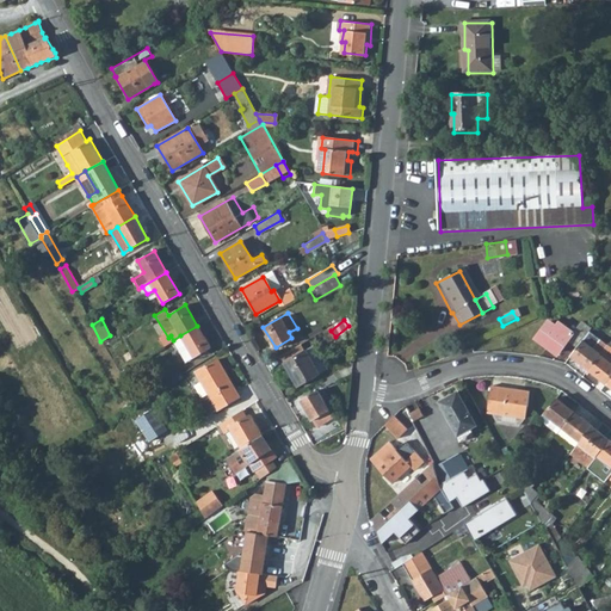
[(567,339),(576,346),(588,332),(591,328),(580,320),(569,335),(567,339)]
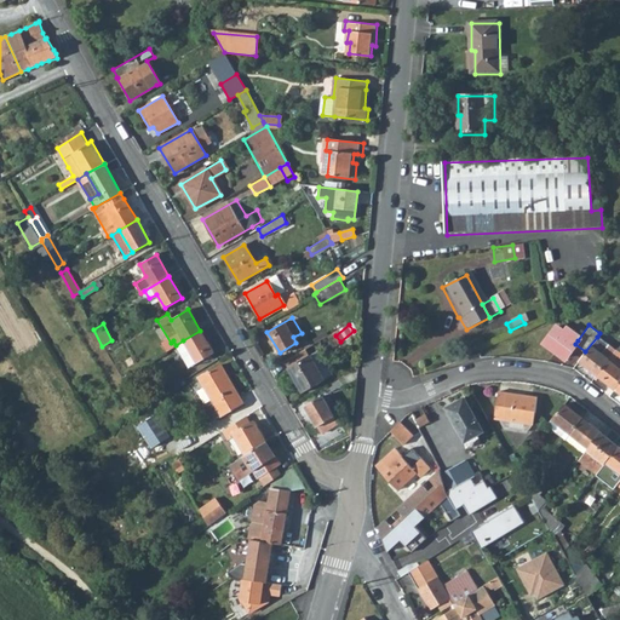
[(578,340),(555,326),(544,343),(566,357),(575,344),(578,340)]
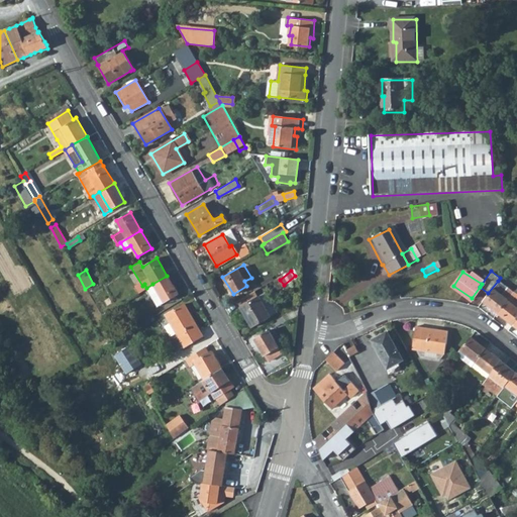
[(164,302),(178,294),(167,276),(152,284),(164,302)]
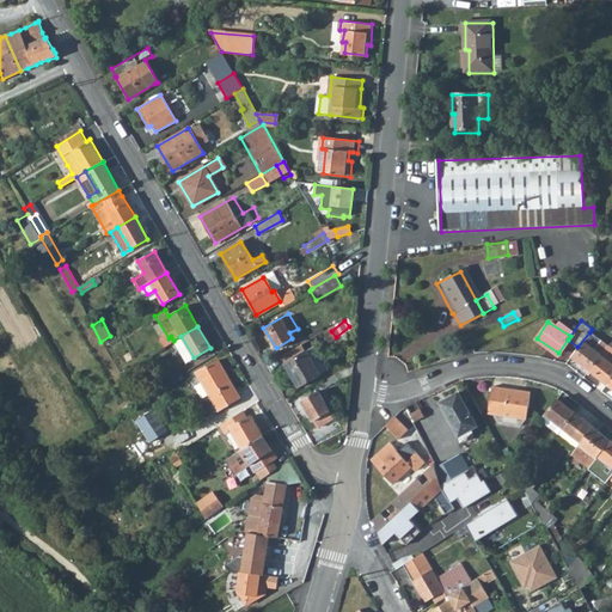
[(571,356),(589,369),(601,354),(594,348),(600,340),(589,332),(577,347),(571,356)]
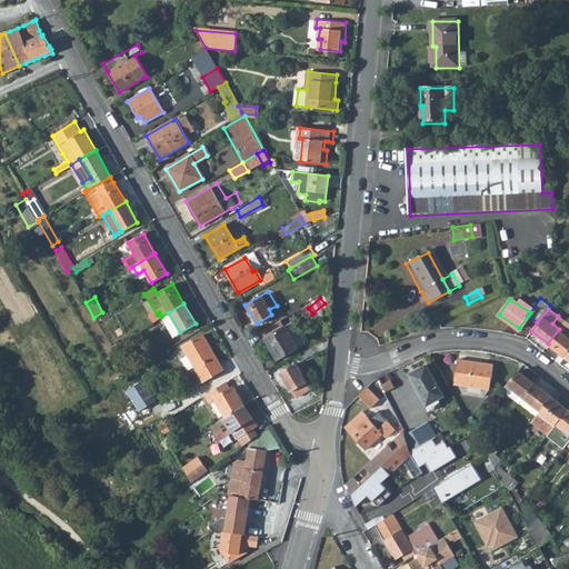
[(180,332),(168,312),(161,317),(160,317),(171,337),(180,332)]
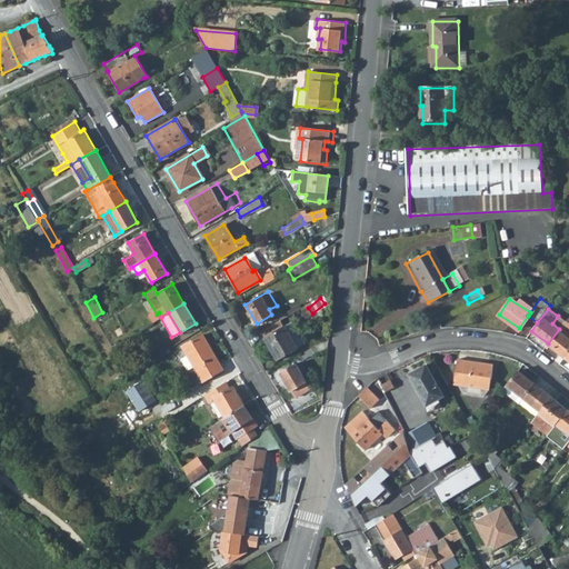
[(306,345),(292,321),(263,338),(277,361),(306,345)]
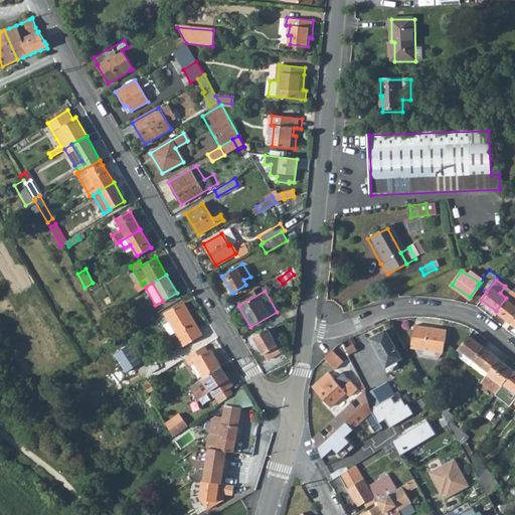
[(506,298),(496,311),(511,324),(514,319),(514,294),(511,292),(506,298)]
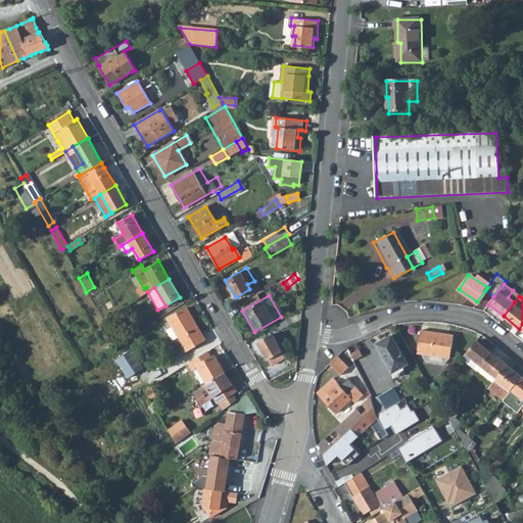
[(203,338),(185,307),(167,319),(177,337),(168,343),(175,355),(203,338)]
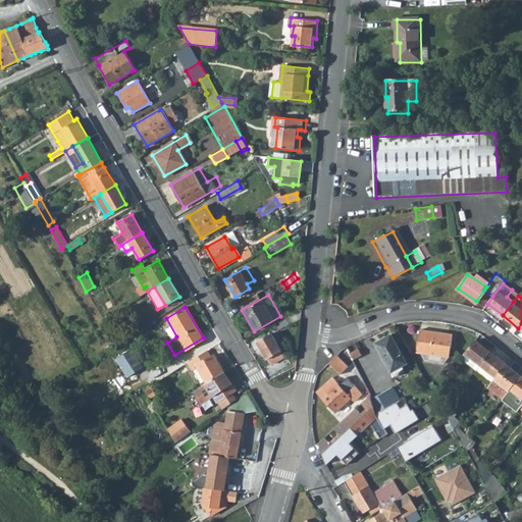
[(121,338),(112,323),(107,327),(115,343),(120,340),(121,338)]
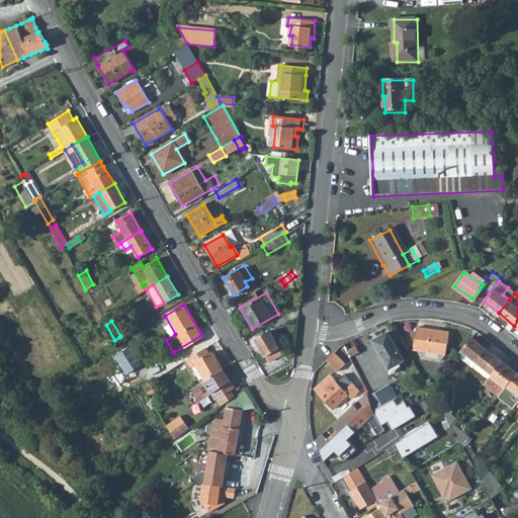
[(445,353),(448,331),(416,327),(413,349),(418,350),(443,353),(445,353)]
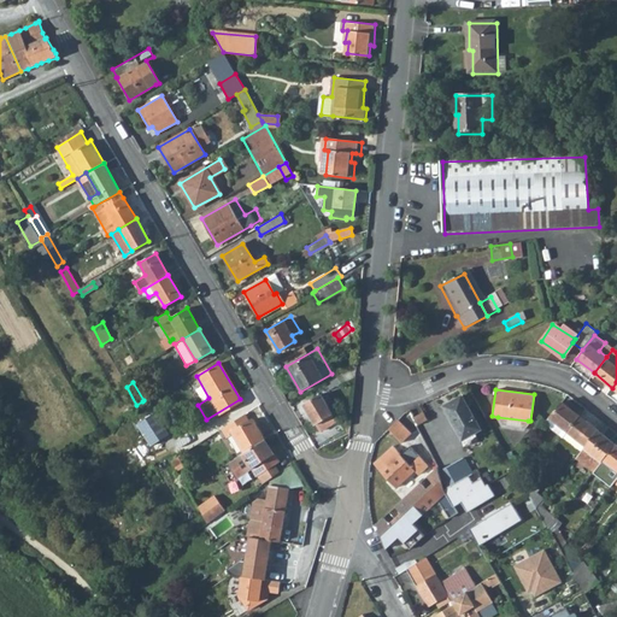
[(336,422),(319,394),(303,404),(319,432),(336,422)]
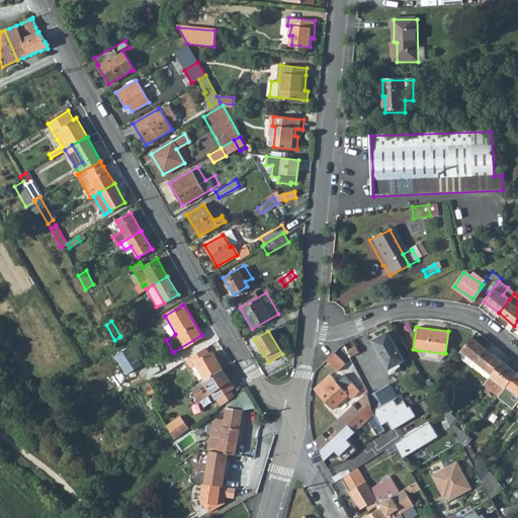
[(386,331),(378,335),(382,342),(374,346),(387,373),(399,364),(398,362),(402,360),(386,331)]
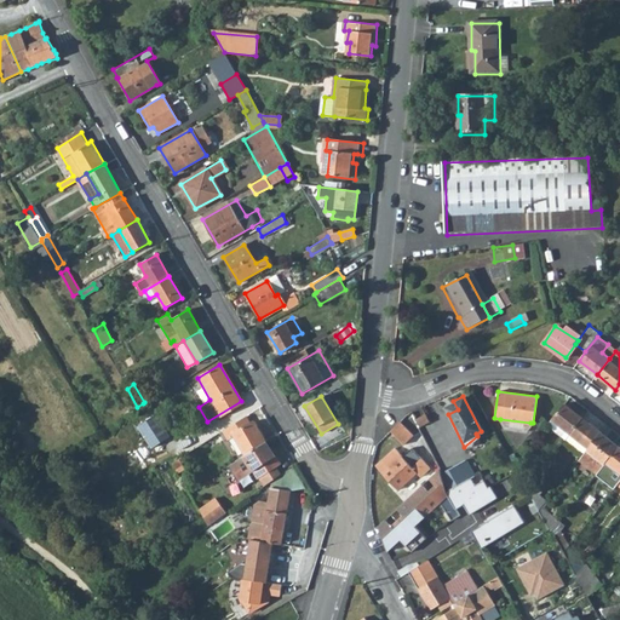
[(448,414),(458,409),(453,401),(443,405),(448,414)]
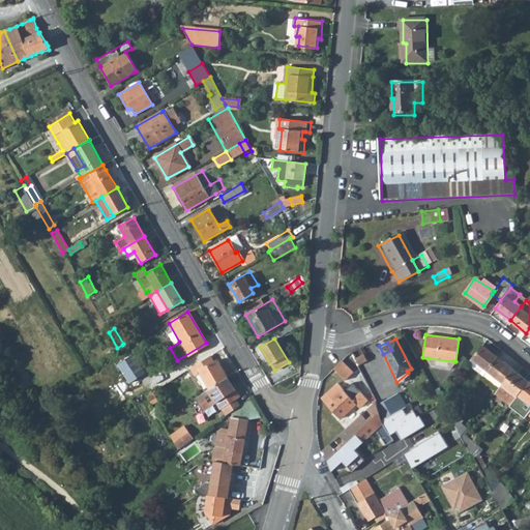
[(470,358),(487,371),(497,356),(481,344),(470,358)]
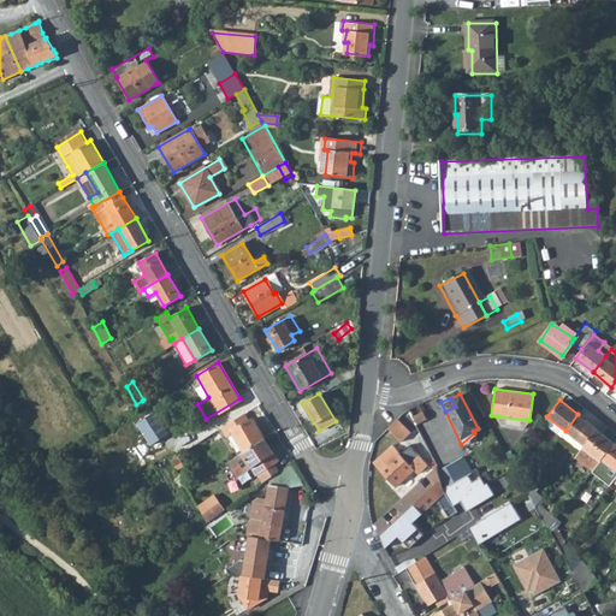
[(175,432),(161,409),(150,416),(164,438),(175,432)]
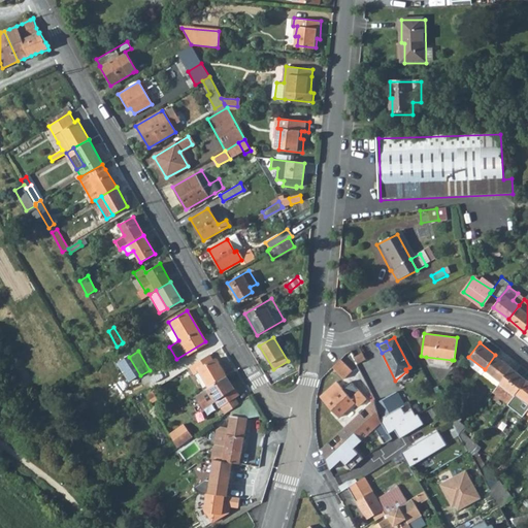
[(364,352),(361,353),(356,356),(351,358),(354,363),(358,361),(364,359),(366,358),(364,352)]
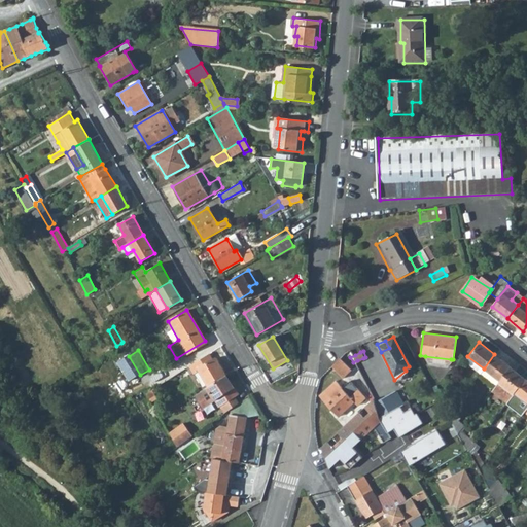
[(207,353),(187,366),(192,375),(199,372),(208,386),(224,375),(214,357),(211,359),(207,353)]
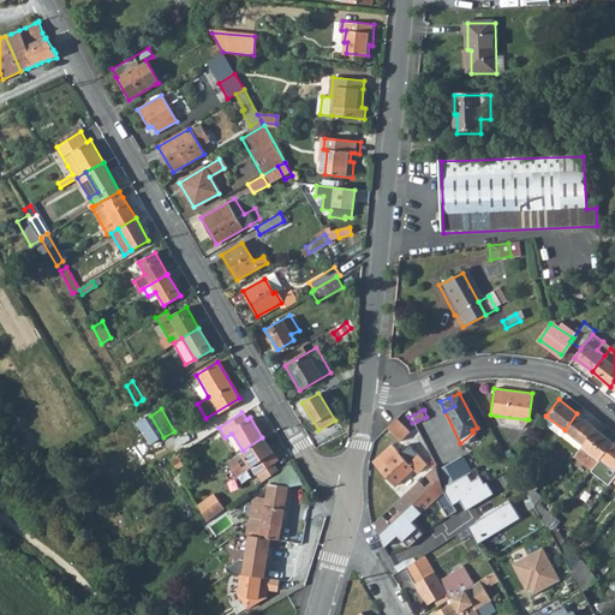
[(581,443),(595,428),(577,413),(565,430),(581,443)]
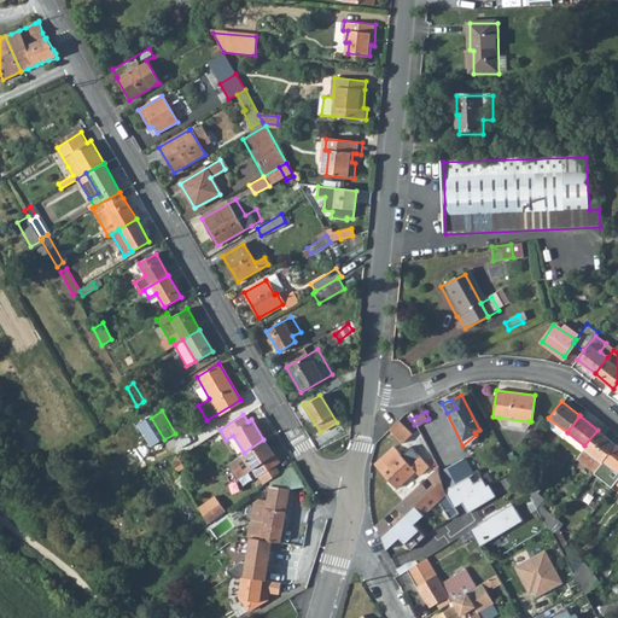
[(529,421),(499,418),(499,419),(501,425),(523,429),(529,424),(529,421)]
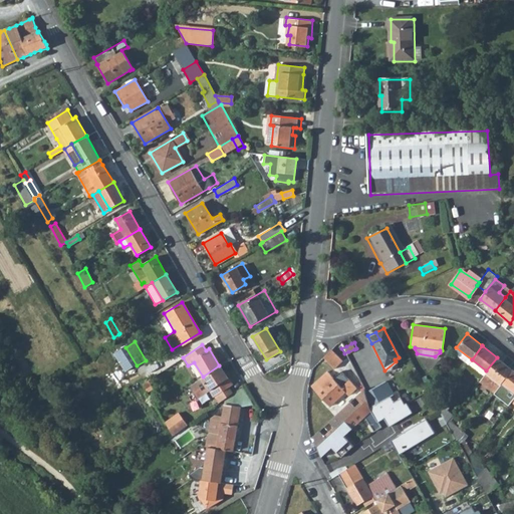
[(468,363),(472,359),(456,347),(453,351),(468,363)]
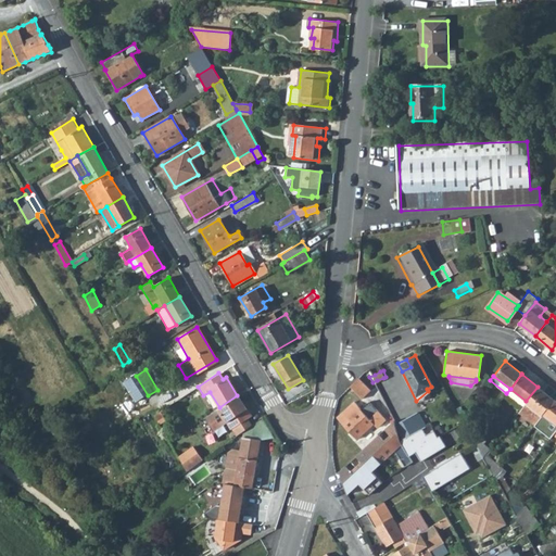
[(370,389),(357,377),(349,386),(362,399),(370,389)]
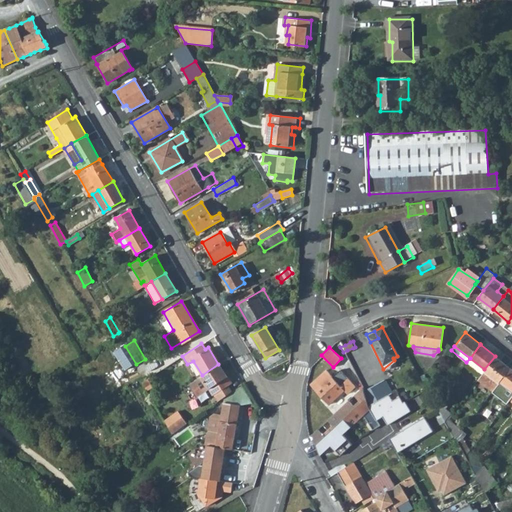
[(499,381),(510,367),(495,356),(484,369),(484,371),(498,382),(499,381)]
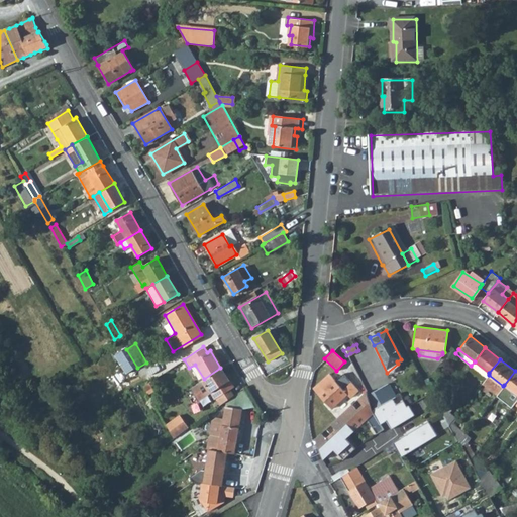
[(489,375),(489,373),(475,362),(471,366),(486,378),(489,375)]
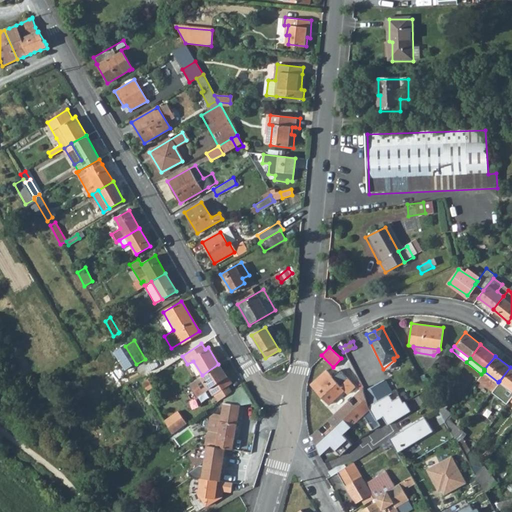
[(213,395),(230,383),(218,364),(202,375),(188,384),(196,396),(208,387),(213,395)]
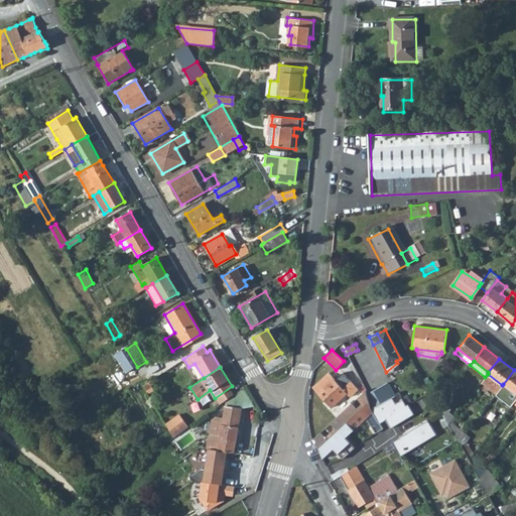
[(503,384),(515,393),(515,372),(514,370),(503,384)]
